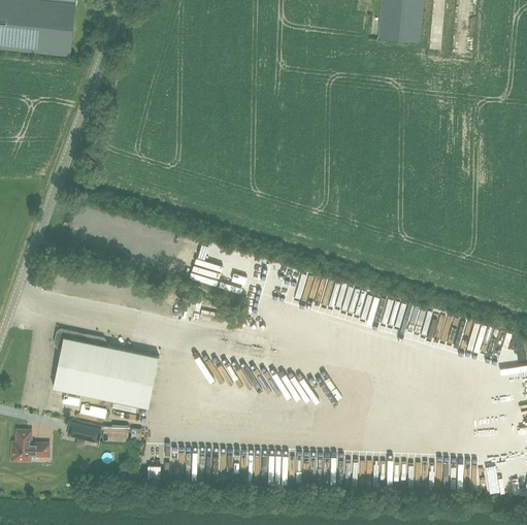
[(0,51),(69,59),(75,0),(0,0),(0,51)]
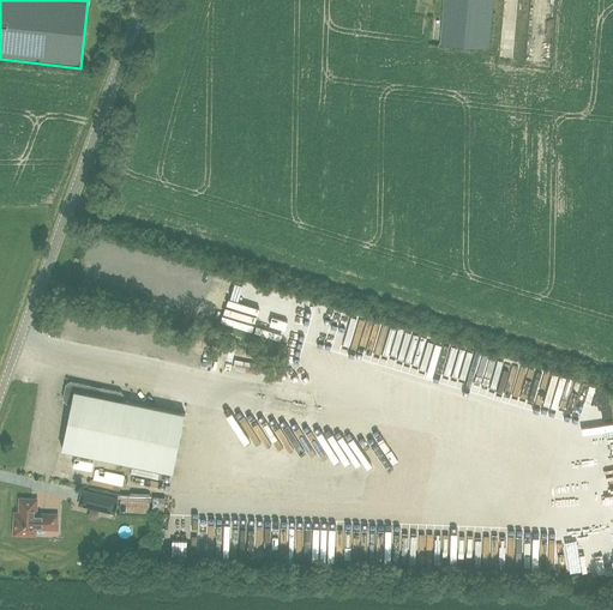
[(443,0),(440,47),(487,52),(491,0),(443,0)]
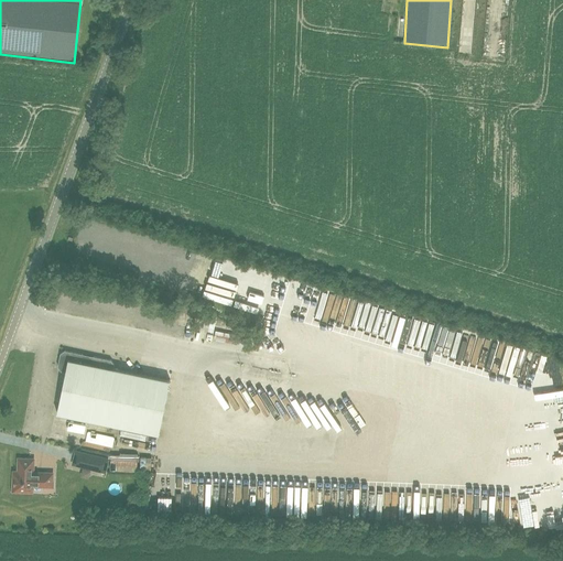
[(158,438),(169,385),(169,383),(112,371),(114,367),(110,363),(64,353),(60,356),(56,369),(60,374),(65,375),(56,416),(158,438)]
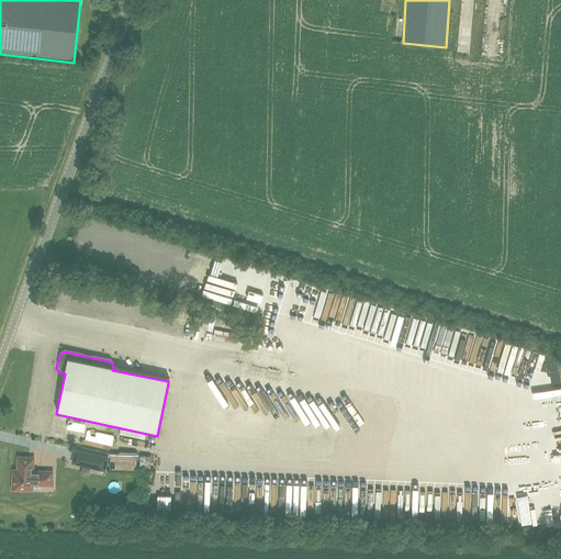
[(250,373),(249,380),(277,384),(278,378),(250,373)]
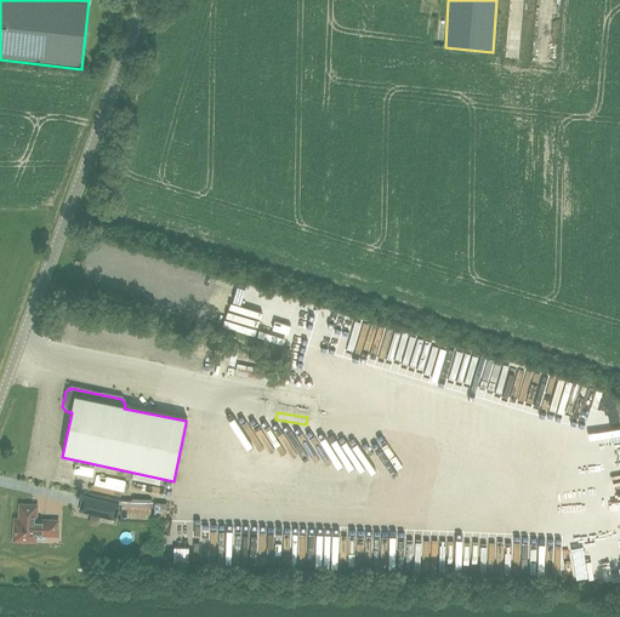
[(13,523),(13,543),(30,544),(30,537),(56,538),(57,531),(56,531),(57,524),(35,524),(35,509),(20,508),(18,523),(13,523)]
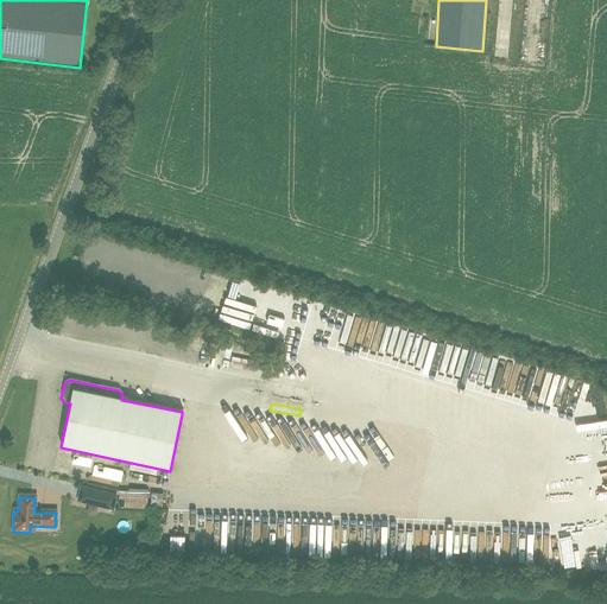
[(523,517),(537,517),(537,500),(523,500),(523,517)]
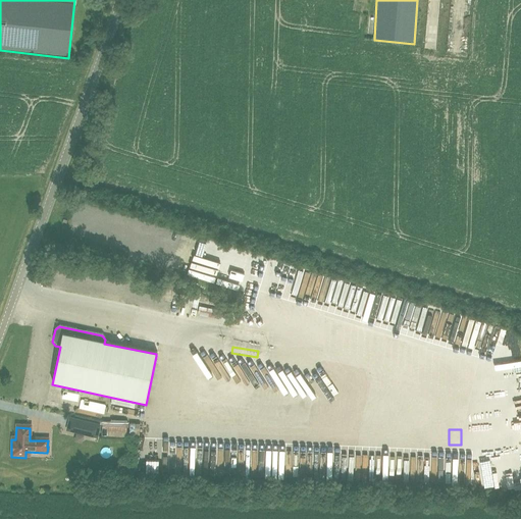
[(425,453),(420,456),(428,468),(432,466),(425,453)]
